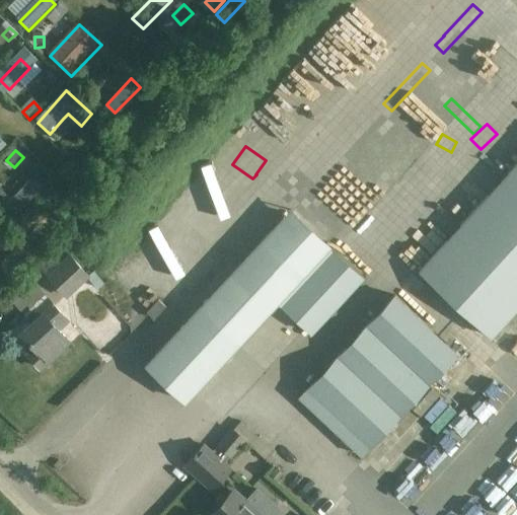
[(516,165),(485,201),(419,273),(493,341),(516,313),(516,165)]
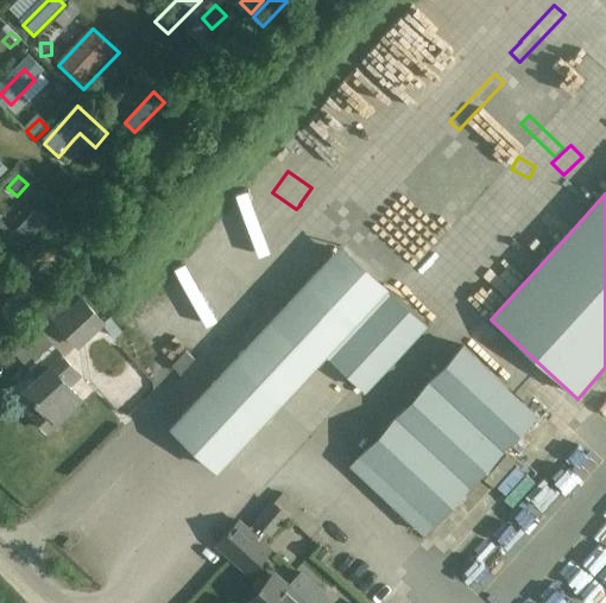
[(0,221),(0,248),(14,262),(52,223),(39,210),(14,236),(0,221)]
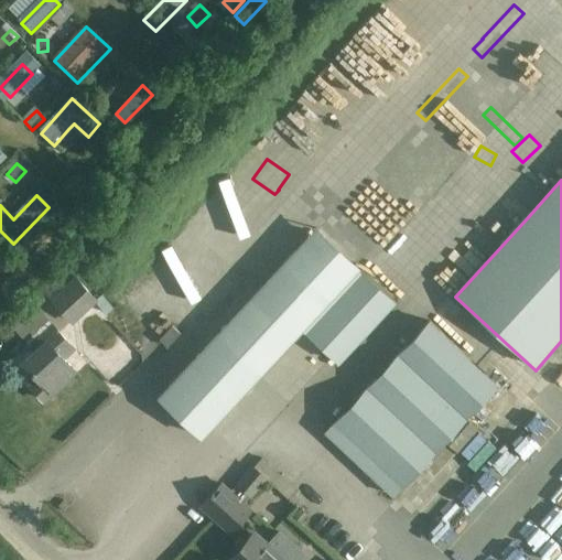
[(458,233),(476,217),(468,210),(451,225),(458,233)]
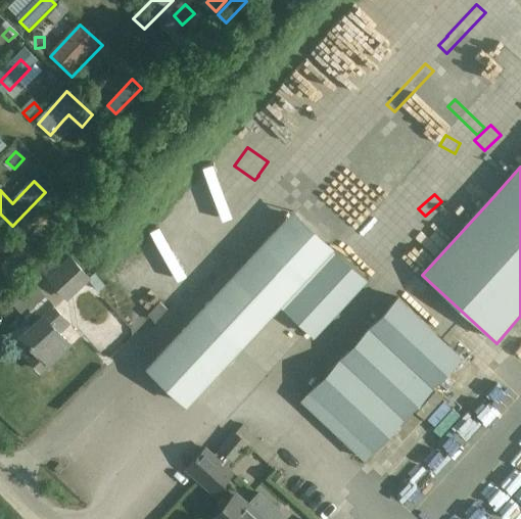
[(295,216),(162,360),(151,373),(188,407),(332,249),(295,216)]
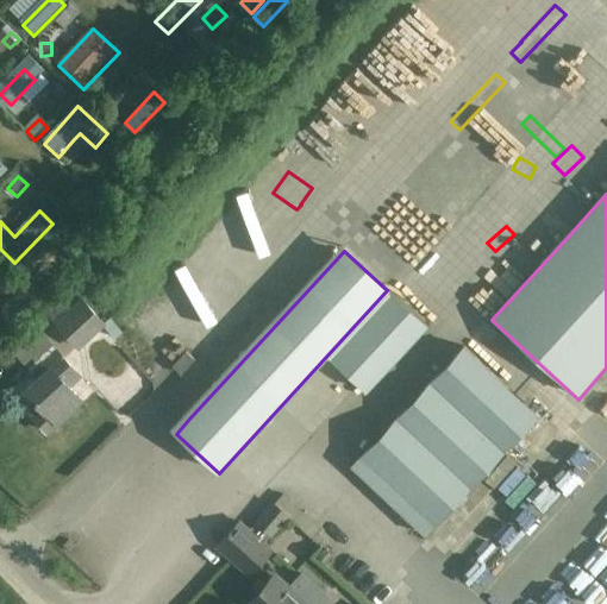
[(390,295),(330,360),(367,395),(429,329),(390,295)]
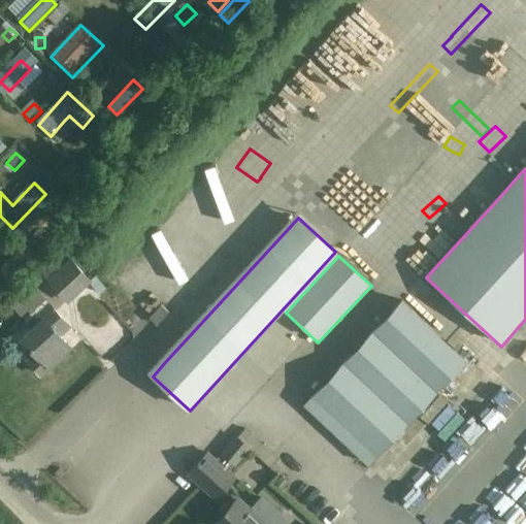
[(144,266),(158,282),(165,274),(152,259),(144,266)]
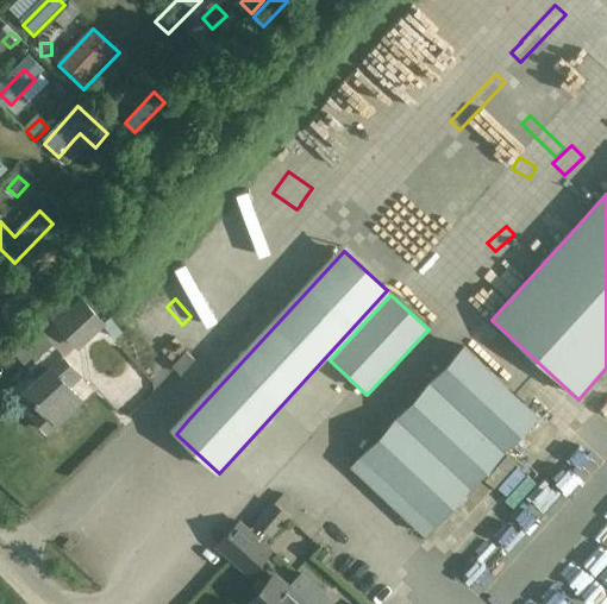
[(107,329),(94,315),(83,302),(55,328),(80,354),(107,329)]
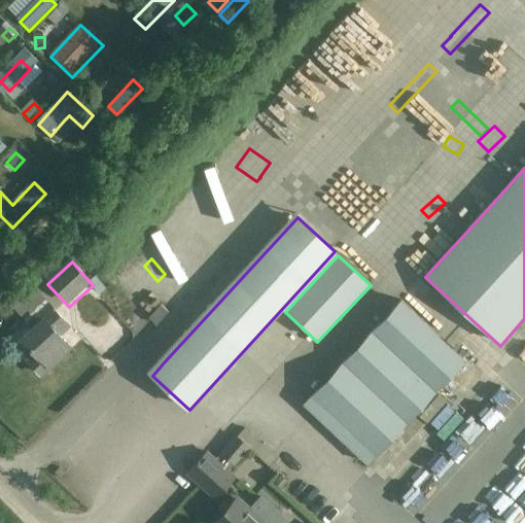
[(31,280),(8,301),(21,313),(42,292),(31,280)]
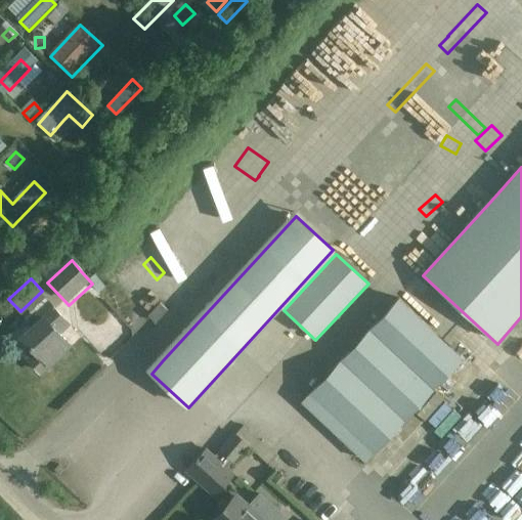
[(143,297),(130,306),(136,314),(149,305),(143,297)]
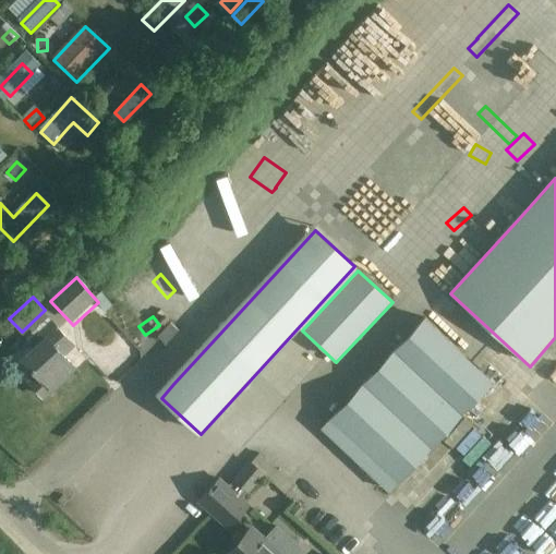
[(464,356),(451,344),(425,320),(364,385),(321,432),(389,495),(494,383),(464,356)]
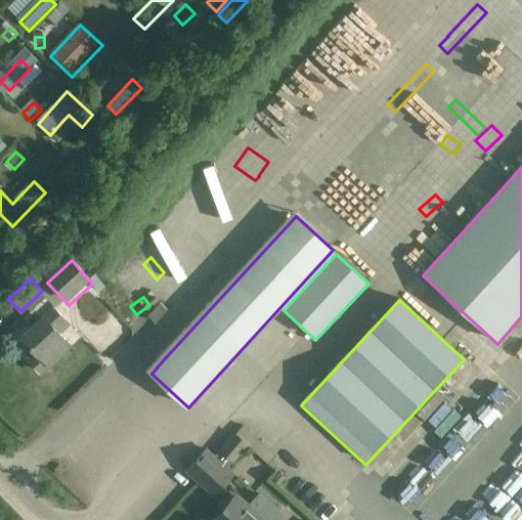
[(46,319),(61,337),(72,327),(50,303),(29,323),(34,331),(46,319)]
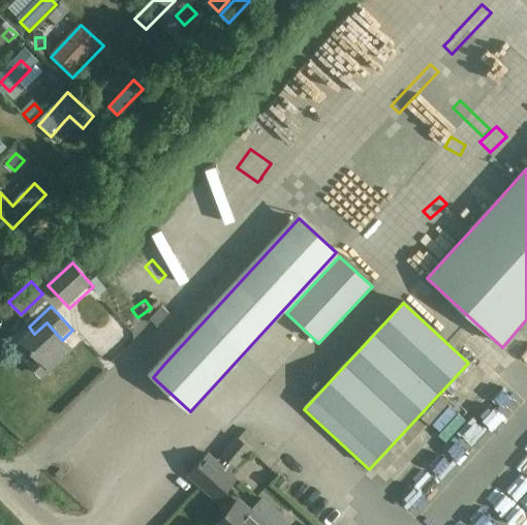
[(47,322),(34,334),(24,343),(36,358),(29,364),(42,378),(72,351),(62,340),(47,322)]
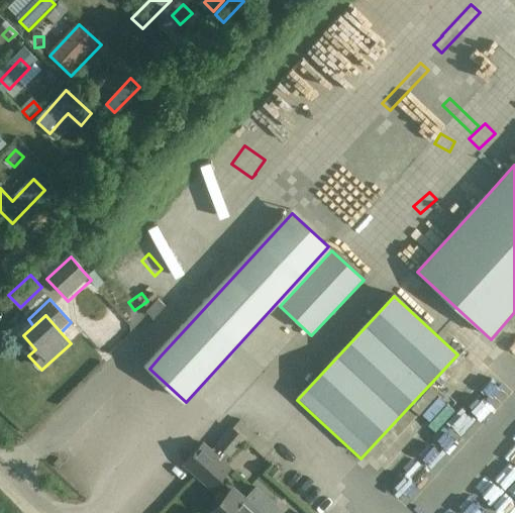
[(495,385),(509,399),(514,393),(514,378),(508,372),(495,385)]
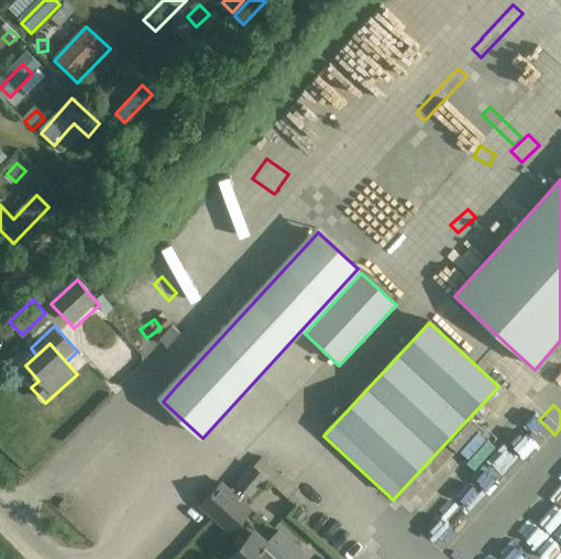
[(235,486),(237,488),(251,500),(253,501),(270,480),(253,467),(235,486)]
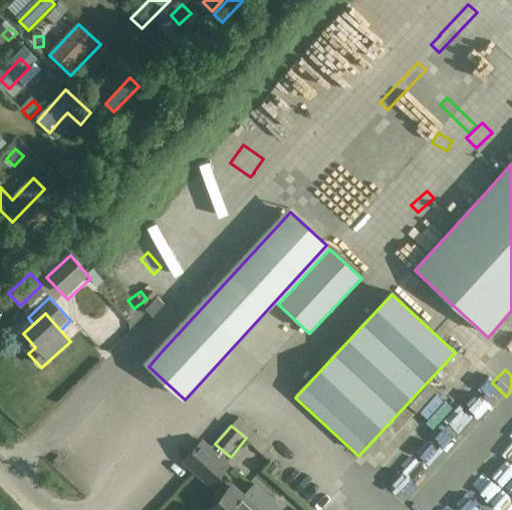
[(232,467),(225,461),(212,449),(204,441),(183,465),(211,491),(232,467)]
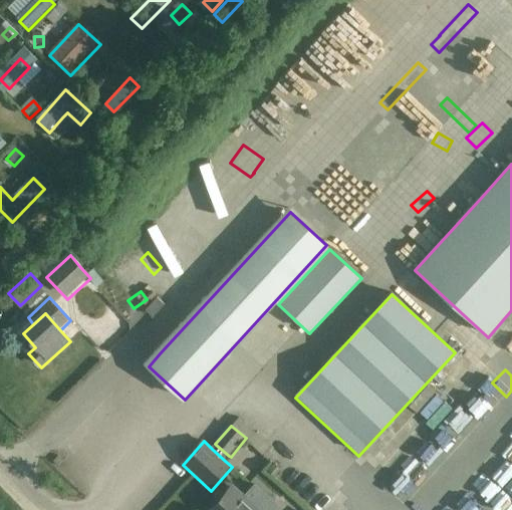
[(216,445),(212,449),(225,461),(229,456),(216,445)]
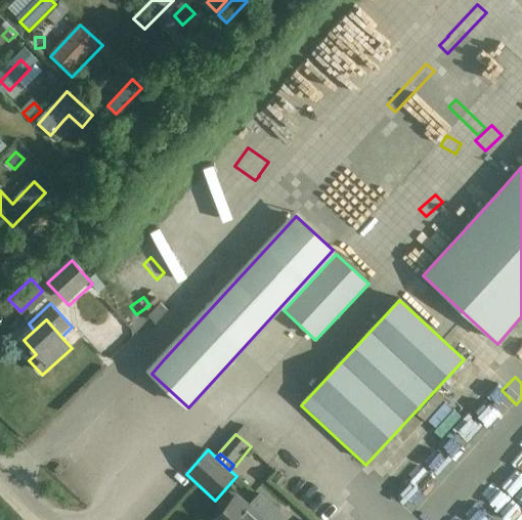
[(60,467),(55,473),(60,478),(67,472),(60,467)]
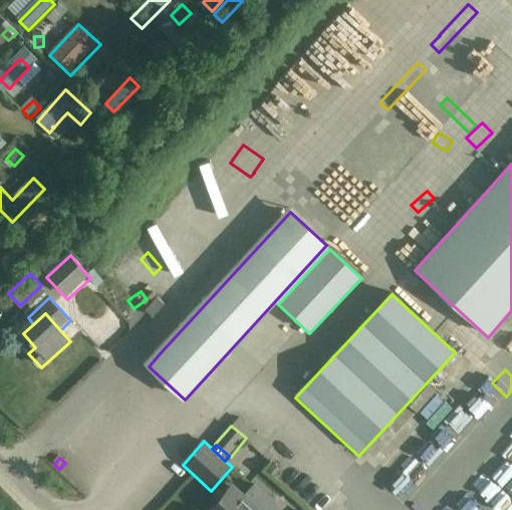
[(274,467),(266,476),(274,483),(282,473),(274,467)]
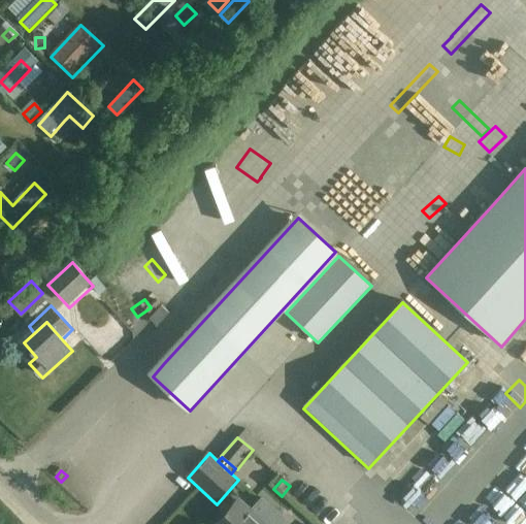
[(261,523),(240,504),(222,523),(261,523)]
